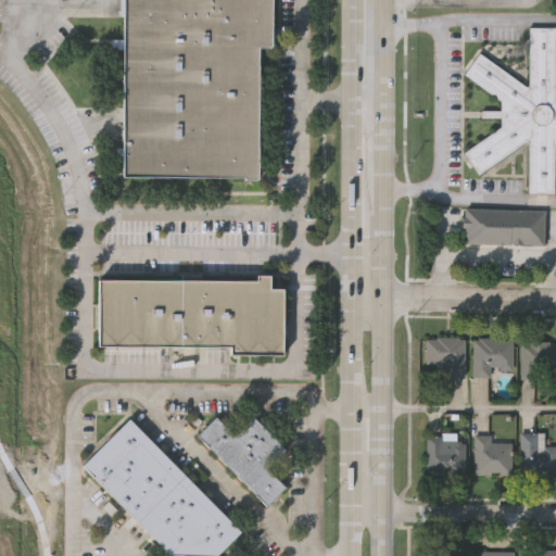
[(269,0),(269,47),(267,47),(267,48),(255,48),(255,178),(254,178),(254,179),(243,179),(243,175),(122,175),(122,0),(269,0)]
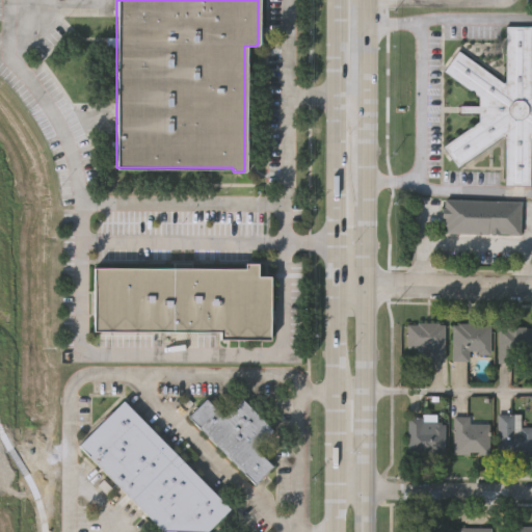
[(507,26),(531,26),(531,136),(531,184),(507,184),(506,136),(503,135),(458,167),(444,144),(480,120),(480,112),(461,112),(460,104),(480,103),(479,96),(444,71),(458,49),(505,81),(507,79),(507,26)]
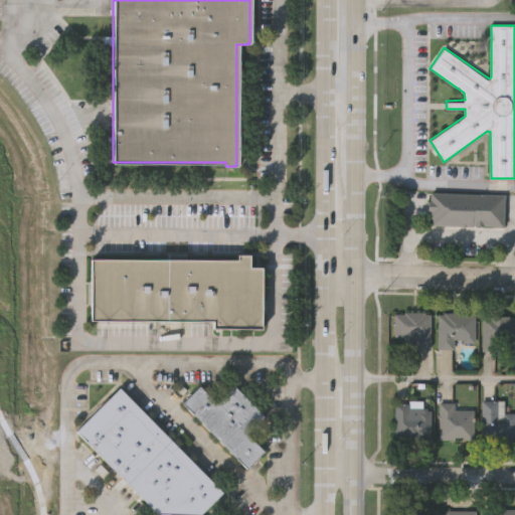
[(428,194),(504,196),(504,226),(428,224),(428,194)]
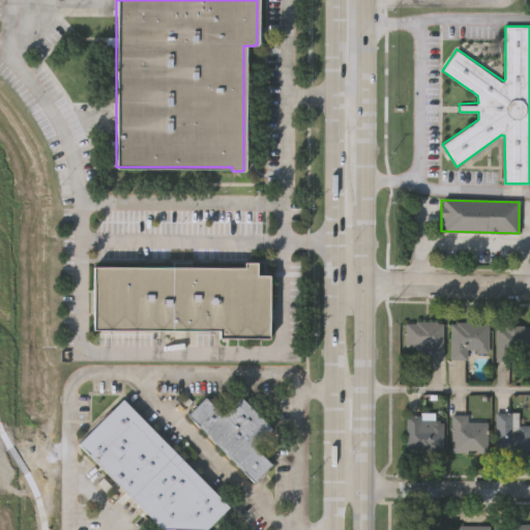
[(90,265),(241,266),(242,260),(257,260),(257,274),(267,275),(266,339),(217,337),(218,330),(89,328),(90,265)]
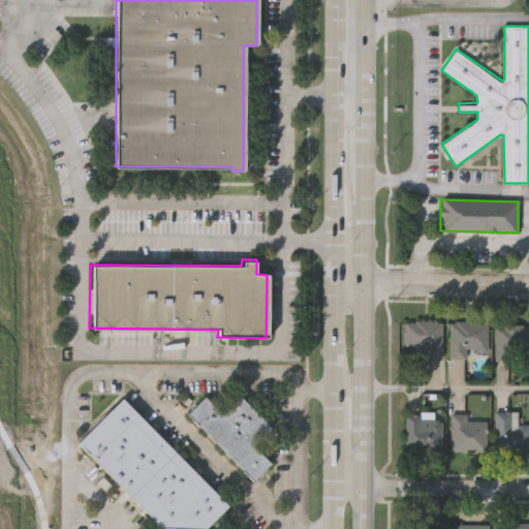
[(426,356),(426,349),(415,348),(415,343),(404,343),(404,320),(414,320),(414,319),(436,320),(436,322),(442,322),(442,356),(426,356)]
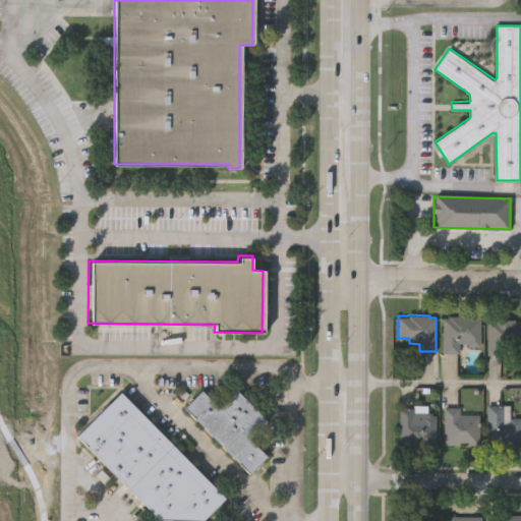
[(444,351),(444,317),(450,317),(450,314),(472,314),(472,315),(482,315),(482,346),(469,346),(469,342),(461,342),(461,351),(444,351)]
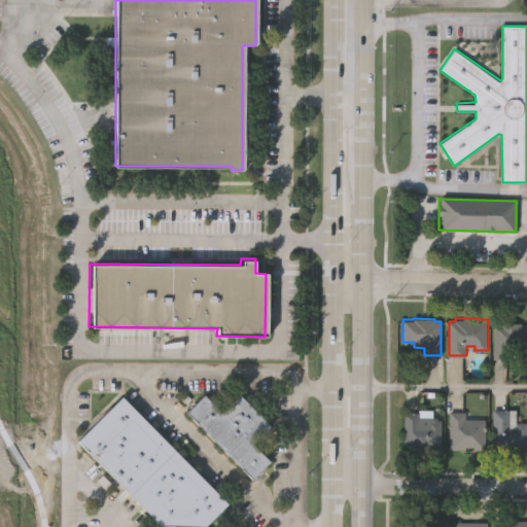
[(494,358),(494,323),(500,323),(500,321),(522,321),(522,322),(526,322),(526,352),(512,352),(512,357),(494,358)]
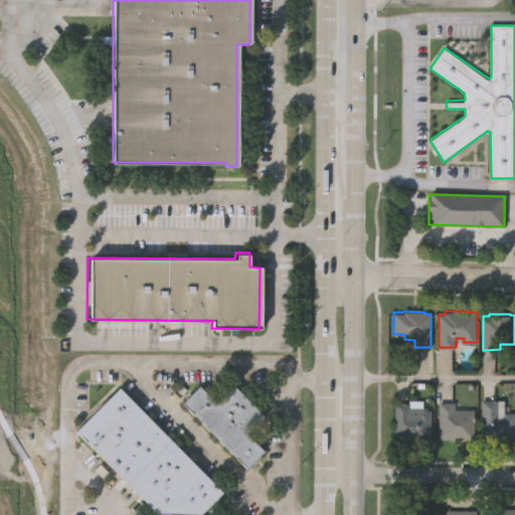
[(247,467),(183,402),(200,385),(217,402),(235,384),(265,414),(246,432),(265,451),(247,467)]
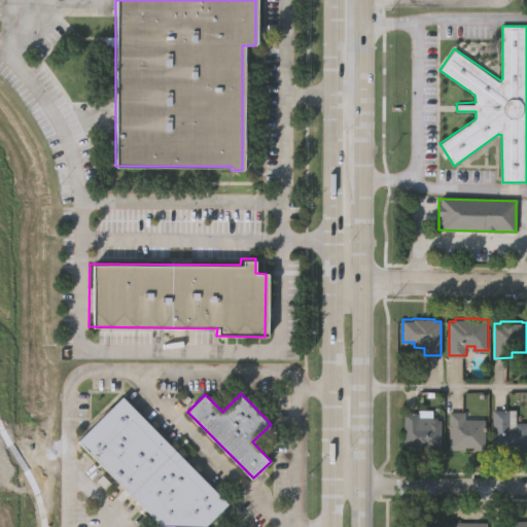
[(162,524),(78,440),(124,395),(230,502),(207,524),(162,524)]
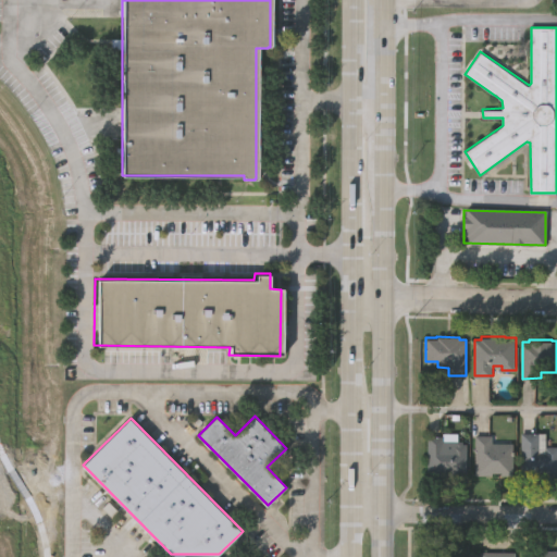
[(529,475),(521,475),(520,433),(541,432),(541,452),(545,452),(545,446),(556,445),(556,477),(553,477),(553,480),(529,480),(529,475)]
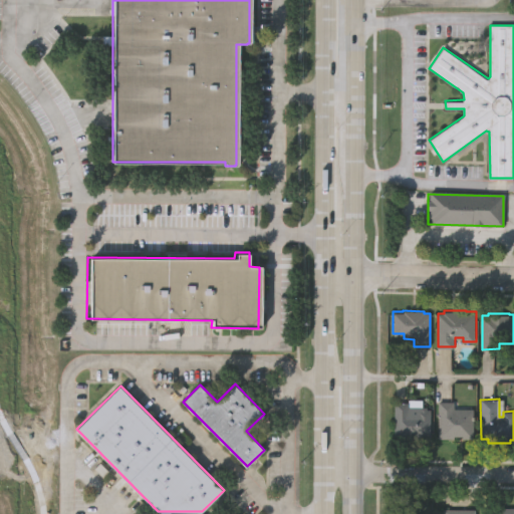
[(392,401),(407,401),(407,412),(414,412),(414,408),(418,408),(418,407),(425,407),(425,410),(429,410),(429,437),(418,437),(418,439),(398,439),(398,437),(392,437),(392,401)]
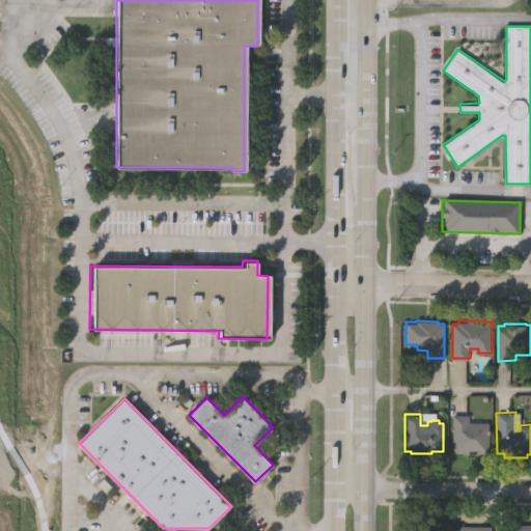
[(470,415),(470,423),(491,423),(491,453),(452,453),(452,415),(470,415)]
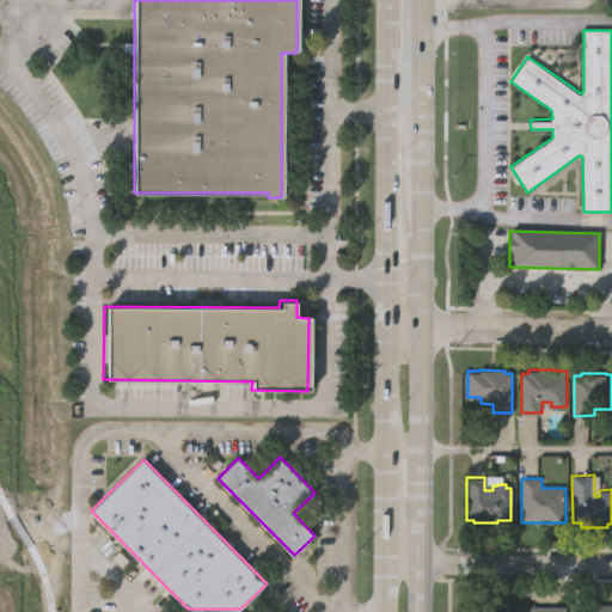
All buildings are outlined.
